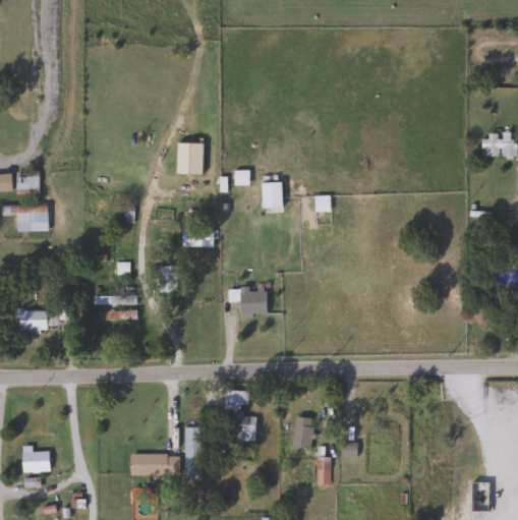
[(517,156),(483,156),(483,138),(517,138),(517,156)]
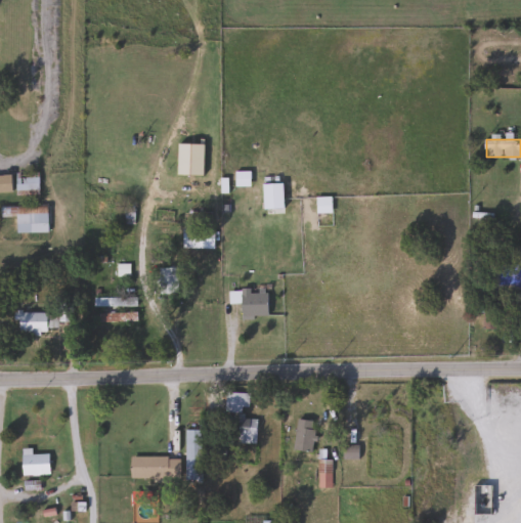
[(251,185),(239,185),(239,171),(251,171),(251,185)]
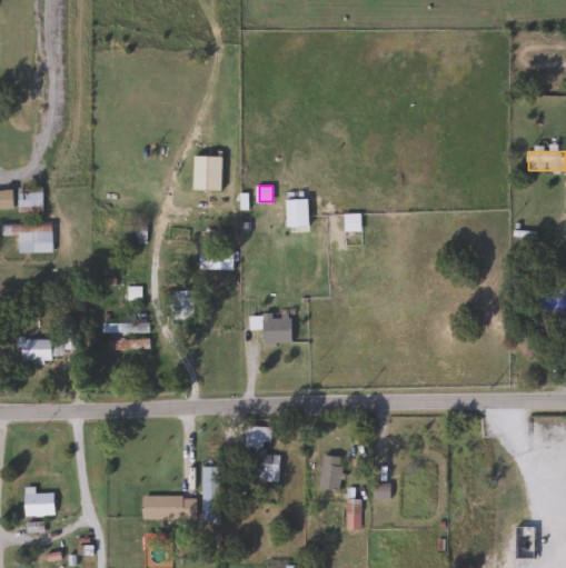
[(18,187),(43,187),(43,211),(18,211),(18,187)]
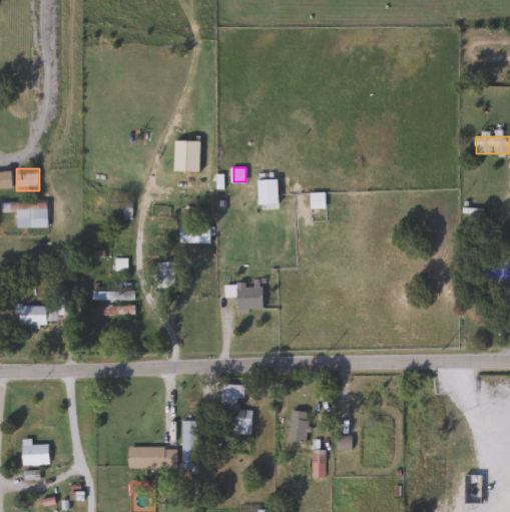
[(326,191),(326,208),(312,208),(312,191),(326,191)]
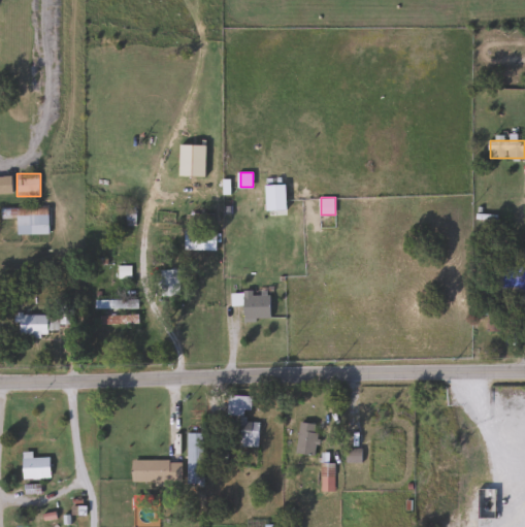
[(50,206),(50,233),(18,234),(18,217),(4,217),(4,207),(50,206)]
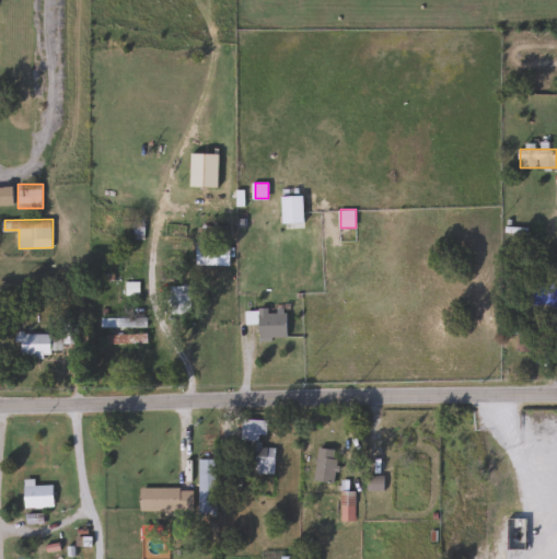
[(230,264),(197,264),(197,244),(230,244),(230,264)]
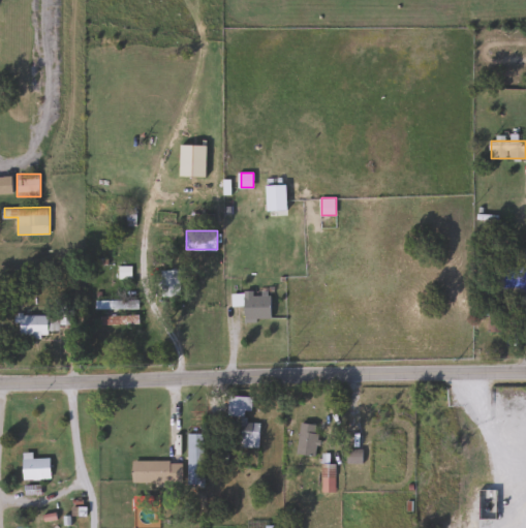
[(181,270),(181,296),(161,296),(161,270),(181,270)]
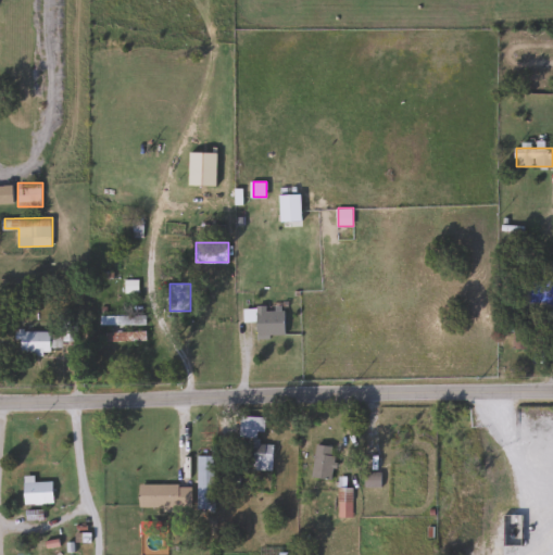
[(246,307),(286,307),(286,335),(258,335),(258,320),(246,320),(246,307)]
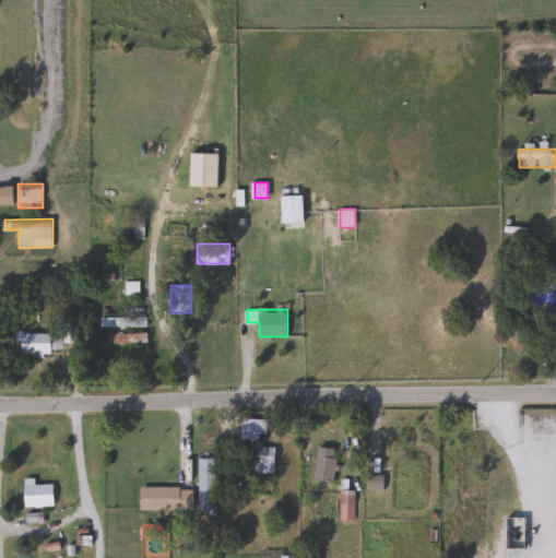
[(146,333),(146,342),(107,342),(107,333),(146,333)]
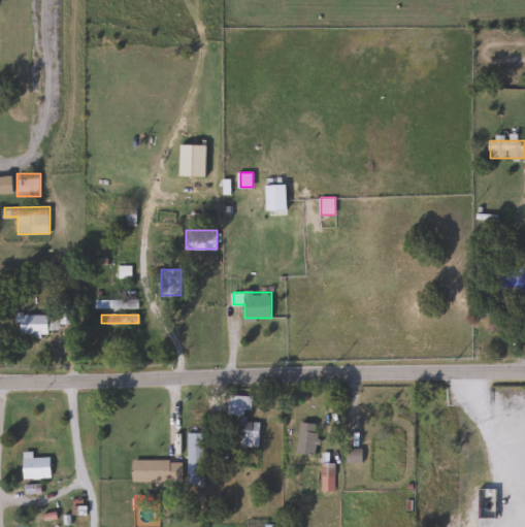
[(19,316),(58,316),(58,327),(47,327),(47,336),(19,336),(19,316)]
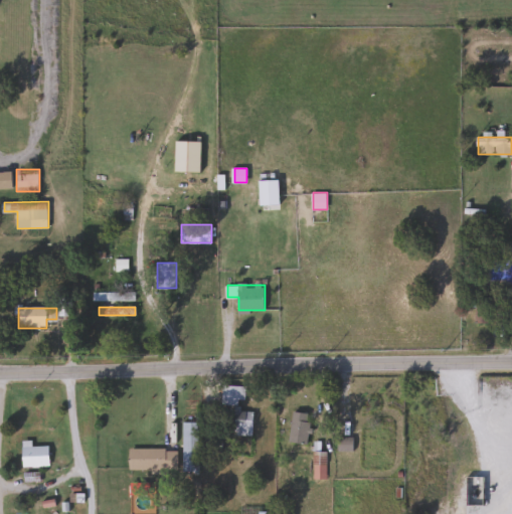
[(253,436),(234,435),(235,427),(221,426),(222,385),(245,386),(245,400),(241,399),(240,410),(254,411),(253,436)]
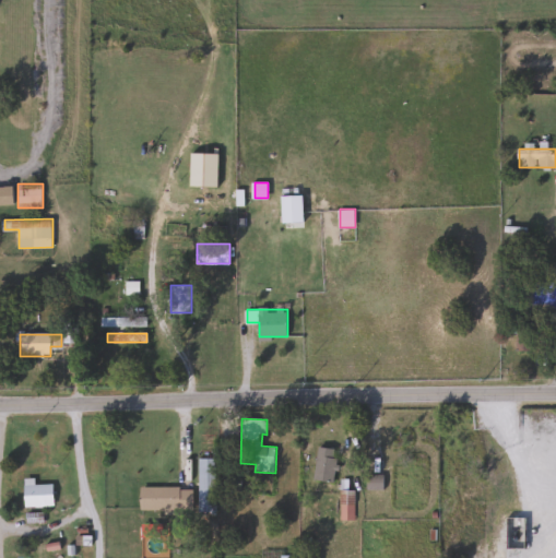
[(334,482),(315,481),(318,447),(338,449),(334,482)]
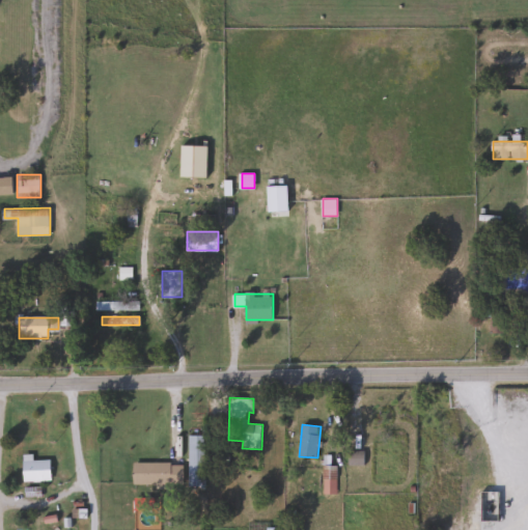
[(23,459),(50,459),(50,480),(23,480),(23,459)]
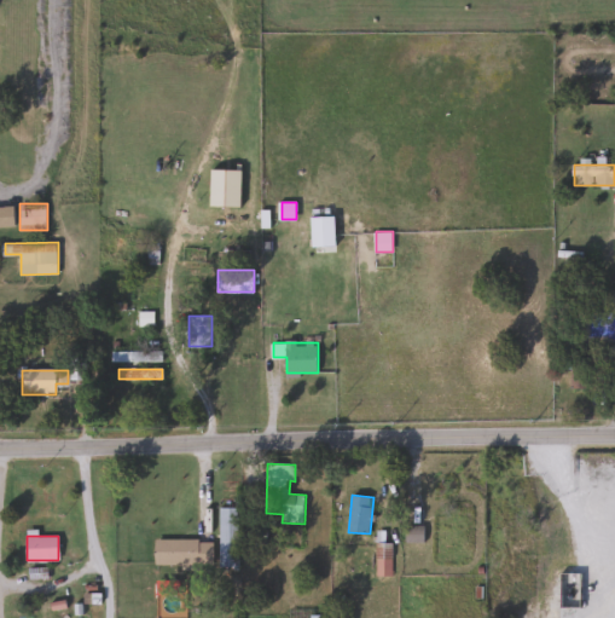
[(214,565),(155,566),(155,538),(214,538),(214,565)]
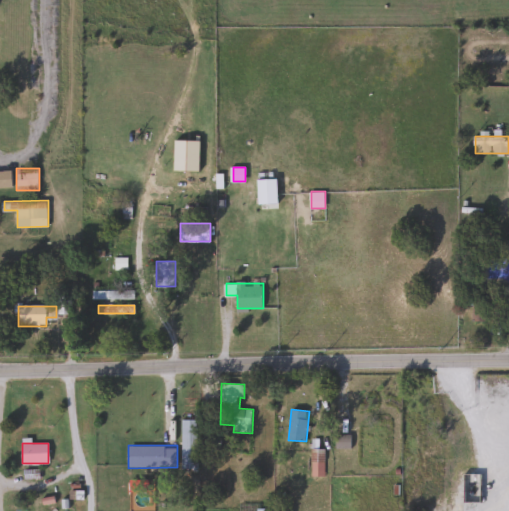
[(325,475),(313,475),(313,450),(325,450),(325,475)]
